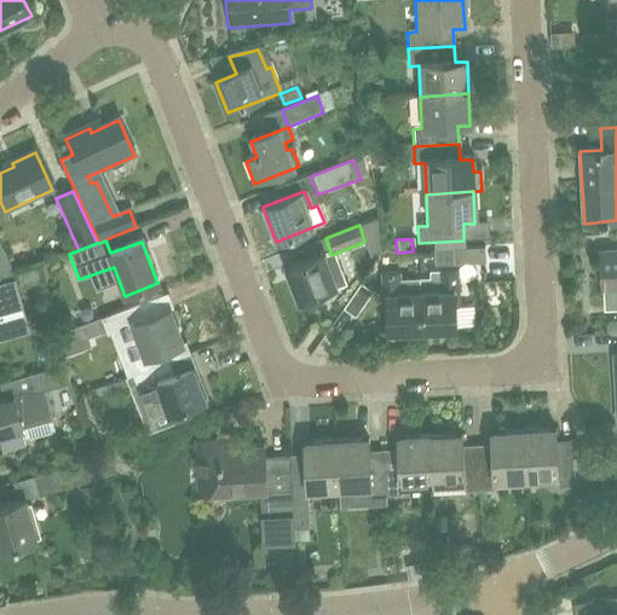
[(484,265),(484,249),(433,251),(434,267),(484,265)]
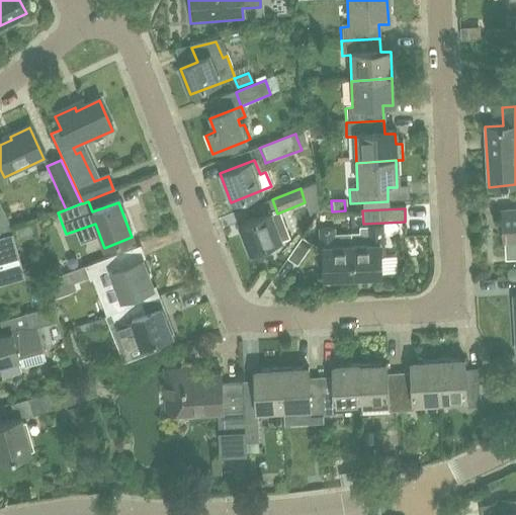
[(515,210),(501,211),(502,245),(504,244),(505,258),(515,257),(515,210)]
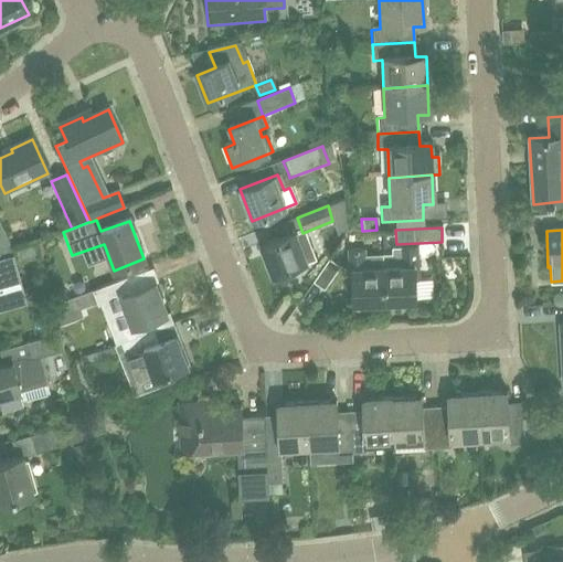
[(305,262),(294,234),(262,247),(273,275),(305,262)]
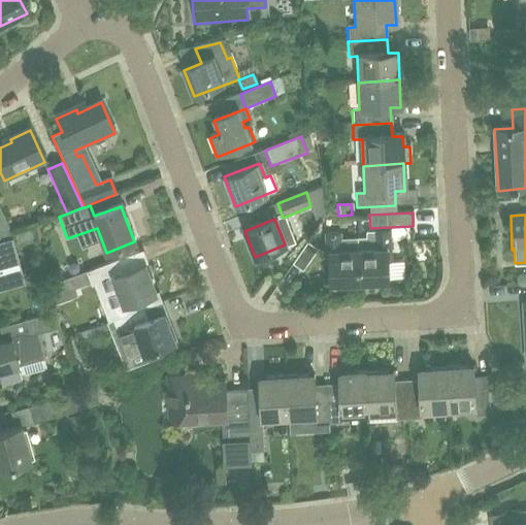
[(357,239),(359,284),(388,283),(388,281),(404,281),(403,263),(387,264),(387,254),(390,254),(389,233),(374,233),(365,233),(365,239),(357,239)]
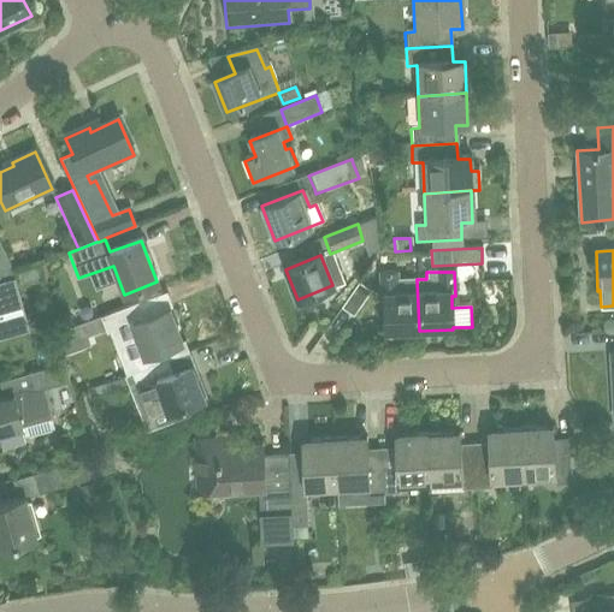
[(385,332),(419,331),(417,279),(396,280),(396,274),(379,275),(381,299),(384,299),(385,332)]
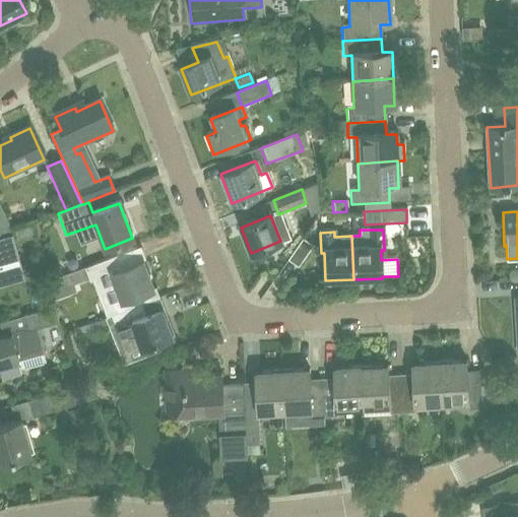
[(11,238),(0,241),(0,270),(18,265),(11,238)]
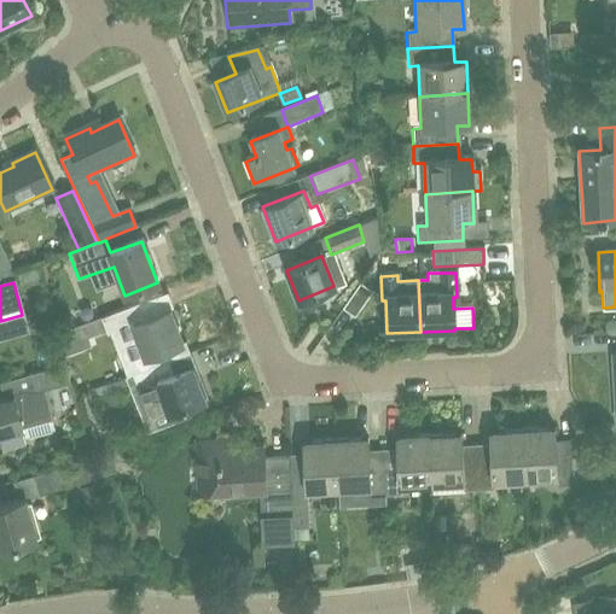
[(371,293),(359,285),(341,310),(353,319),(371,293)]
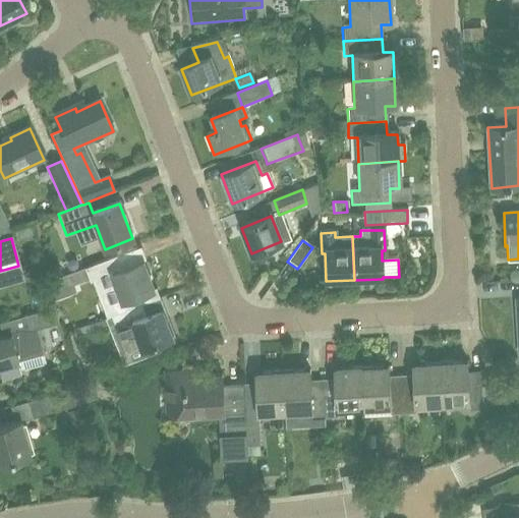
[(153,291),(141,262),(125,268),(124,265),(101,273),(105,284),(114,281),(122,302),(153,291)]
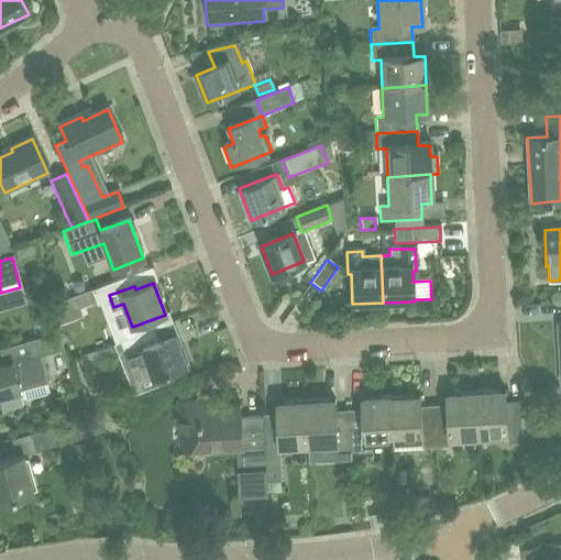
[(129,368),(147,361),(157,388),(175,381),(172,373),(185,368),(185,366),(188,365),(184,352),(179,353),(174,338),(157,343),(153,331),(117,344),(121,358),(125,357),(129,368)]
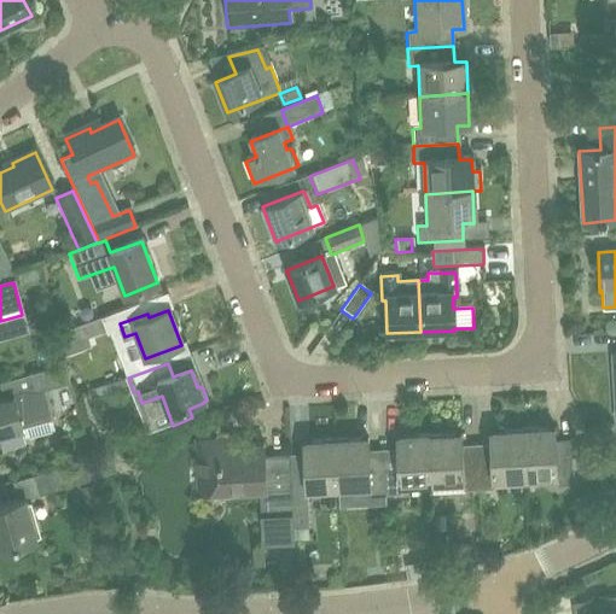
[(0,439),(4,450),(24,444),(19,431),(51,421),(44,393),(69,385),(64,366),(7,381),(12,398),(0,402),(0,439)]
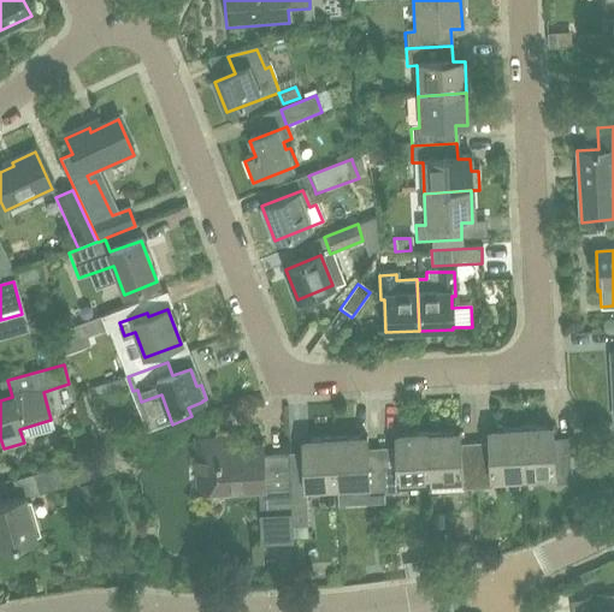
[(553,429),(521,431),(524,477),(555,475),(556,485),(571,483),(568,440),(554,440),(553,429)]
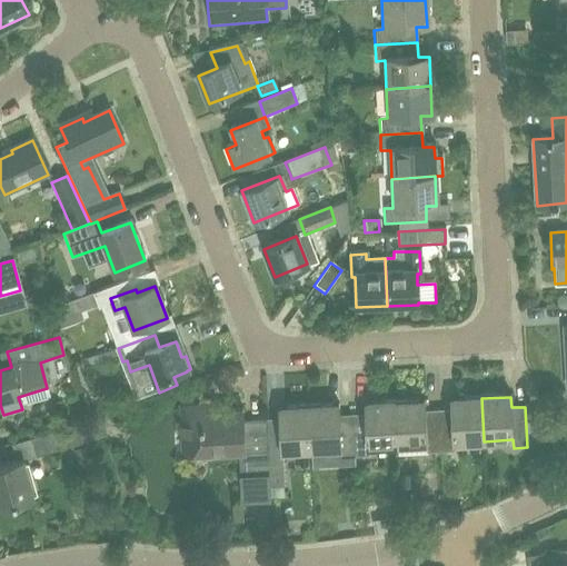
[(440,453),(456,453),(455,443),(484,442),(481,398),(451,400),(453,411),(438,413),(440,453)]
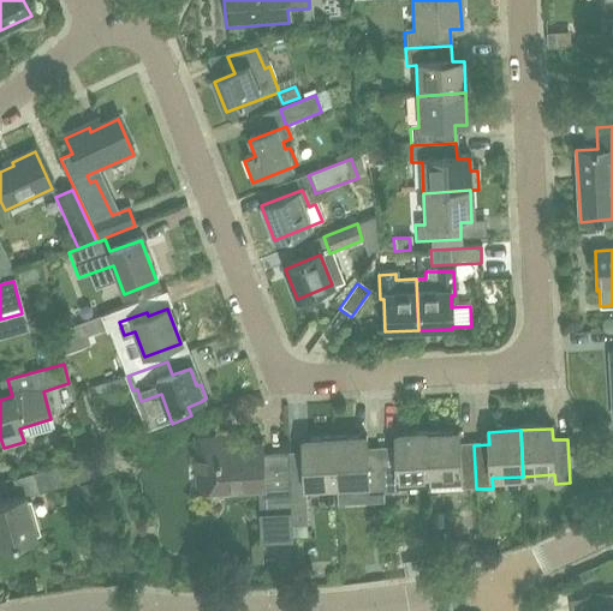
[(460,480),(462,490),(476,489),(474,445),(459,445),(458,433),(427,435),(429,483),(460,480)]
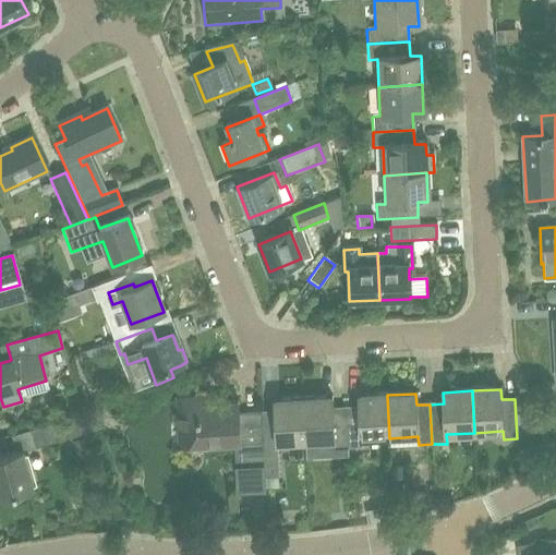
[(360,439),(389,438),(387,395),(358,397),(359,407),(346,408),(348,449),(361,448),(360,439)]
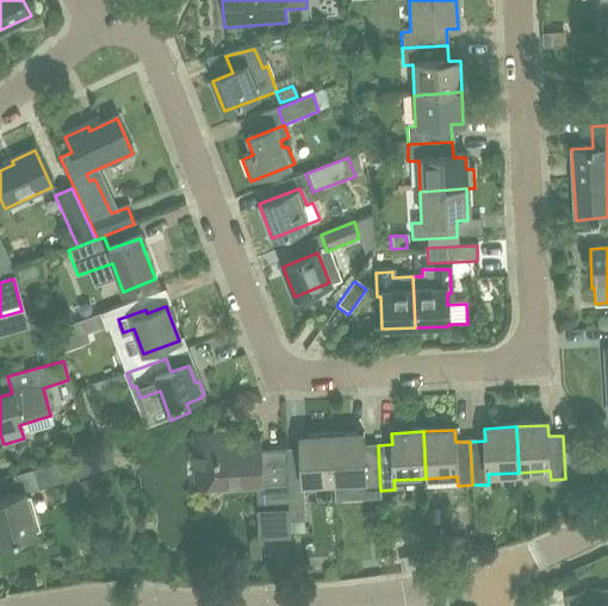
[(287,495),(286,451),(261,453),(260,441),(223,443),(222,435),(193,436),(197,483),(255,480),(256,511),(255,511),(256,524),(289,523),(290,523),(287,495)]
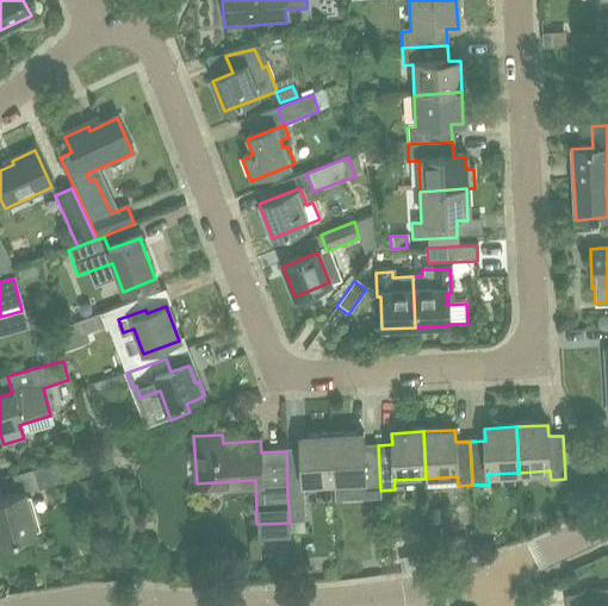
[(363,435),(332,437),(334,483),(365,481),(366,491),(380,491),(378,445),(364,447),(363,435)]
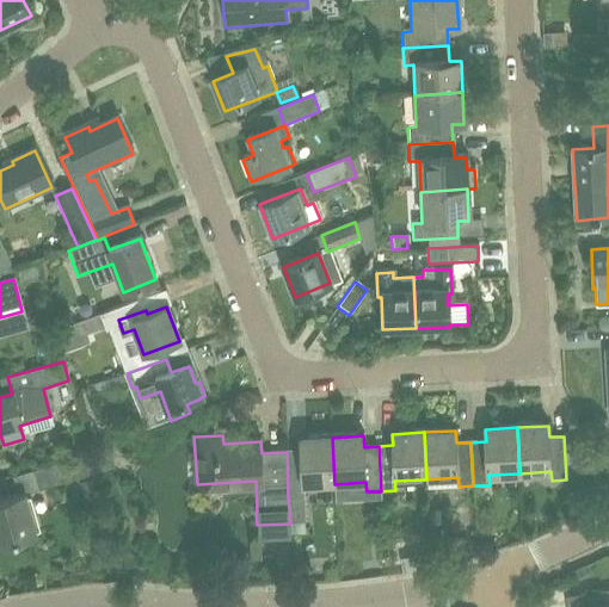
[(305,524),(302,495),(305,495),(305,485),(334,484),(332,438),(300,439),(301,451),(287,452),(288,496),(290,524),(305,524)]
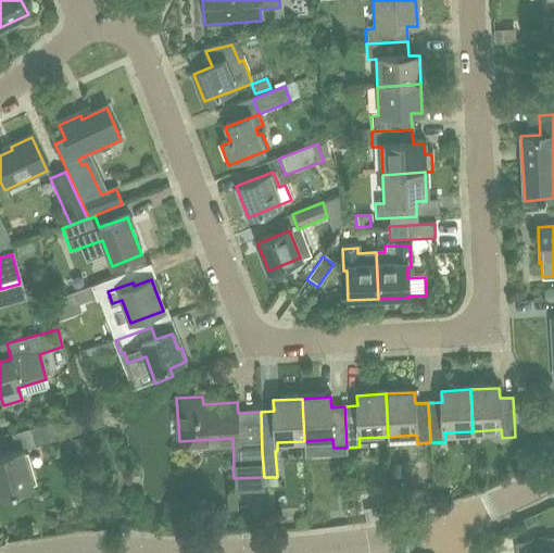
[(32,488),(22,451),(84,434),(79,416),(10,436),(15,452),(0,455),(0,495),(32,488)]
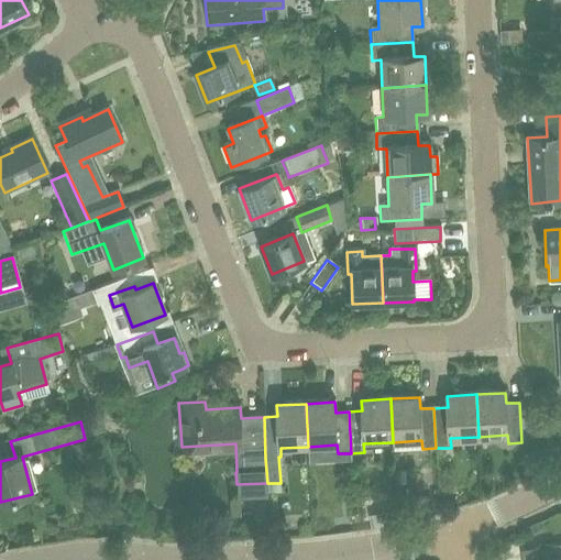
[(560,559),(560,546),(541,549),(543,559),(560,559)]
